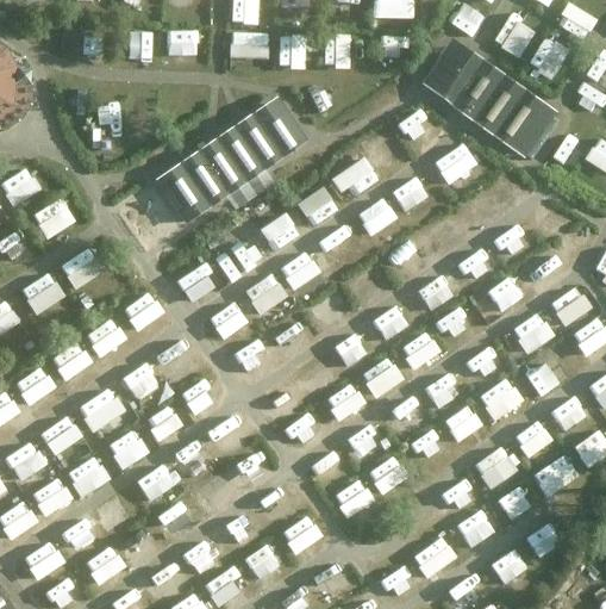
[(233,0),(233,24),(261,24),(260,0),(233,0)]
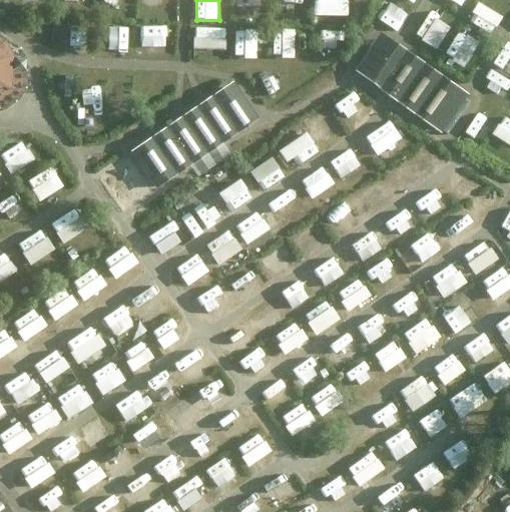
[(315,0),(316,15),(350,15),(349,0),(315,0)]
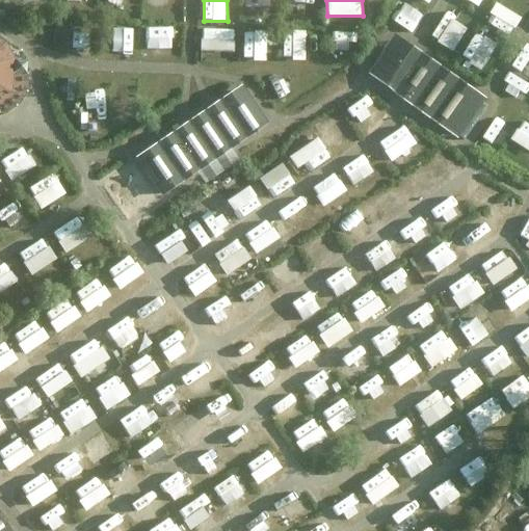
[(512,35),(523,14),(496,1),(485,23),(512,35)]
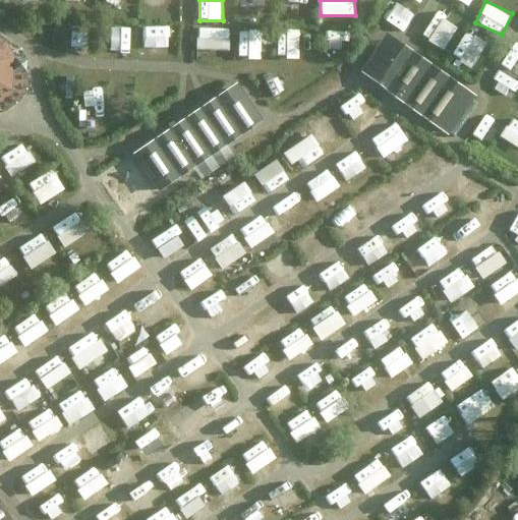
[(445,50),(460,24),(437,11),(422,36),(445,50)]
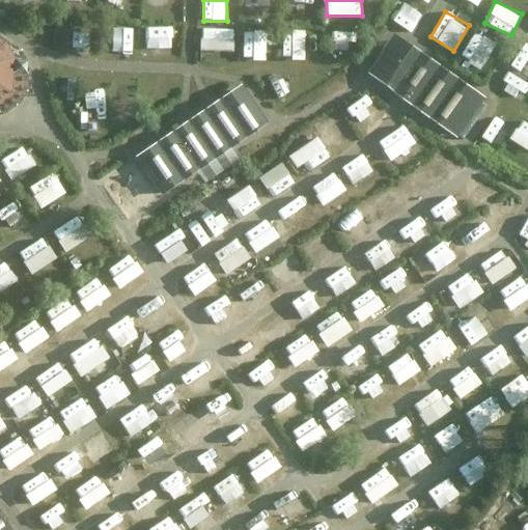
[(202,50),(234,51),(235,28),(202,27),(202,50)]
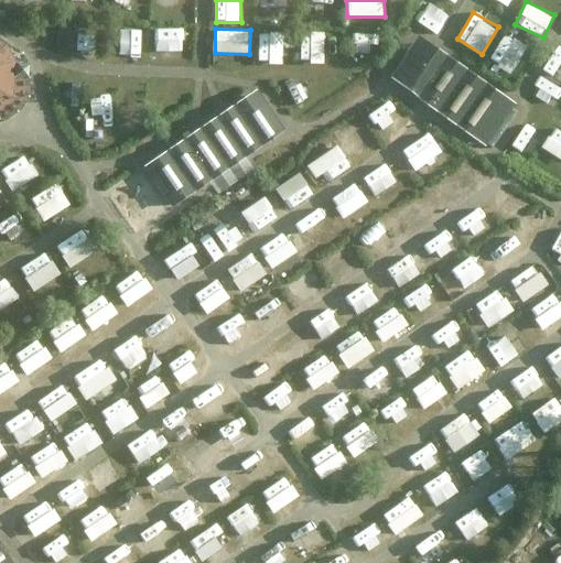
[(284,62),(284,32),(260,32),(260,62),(284,62)]
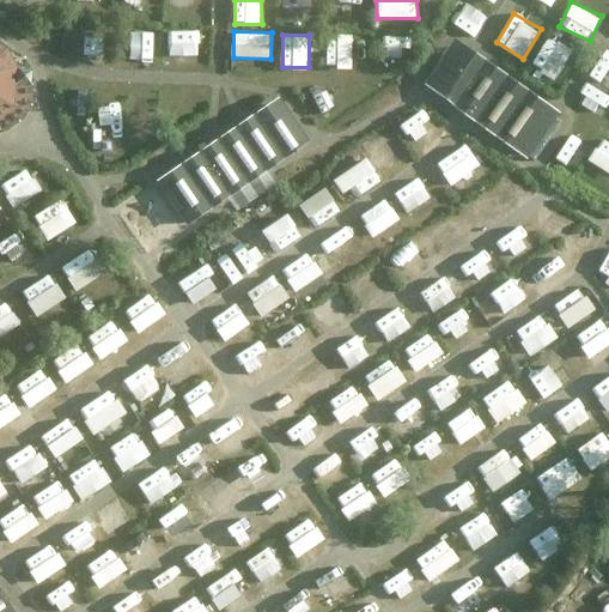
[(352,66),(353,36),(328,35),(327,65),(352,66)]
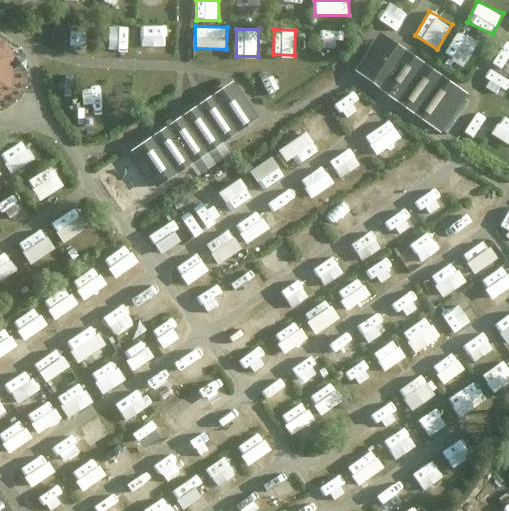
[(464,67),(479,42),(459,30),(443,55),(464,67)]
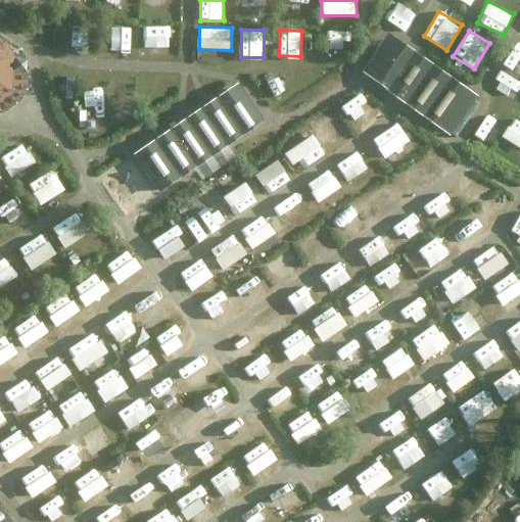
[(475,97),(385,33),(358,72),(447,137),(475,97)]
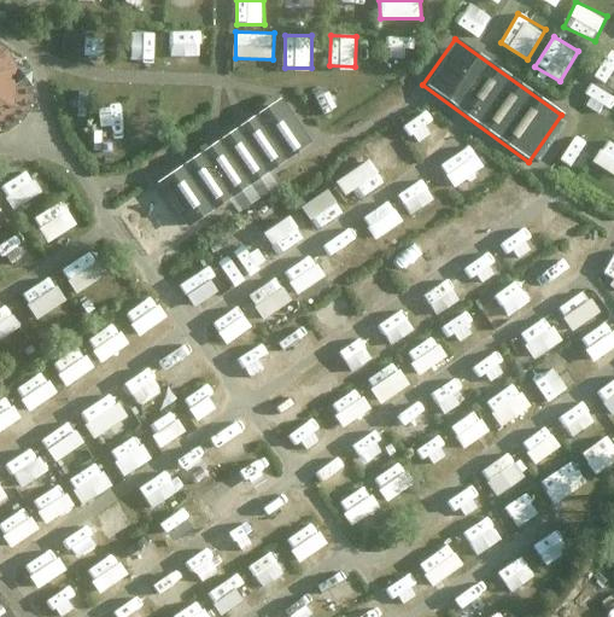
[(0,133),(23,116),(30,94),(27,69),(0,51),(0,133)]
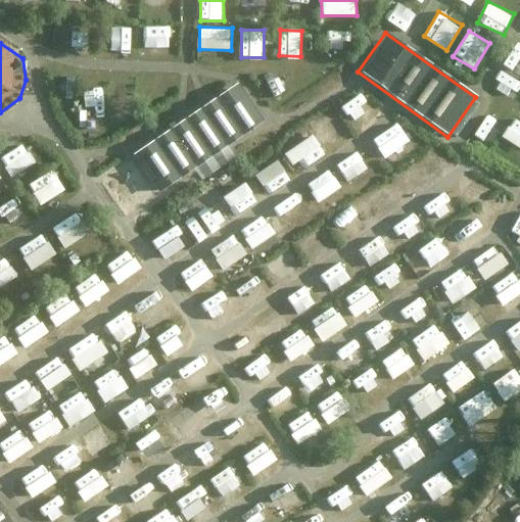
[(519,76),(519,45),(516,43),(503,66),(519,76)]
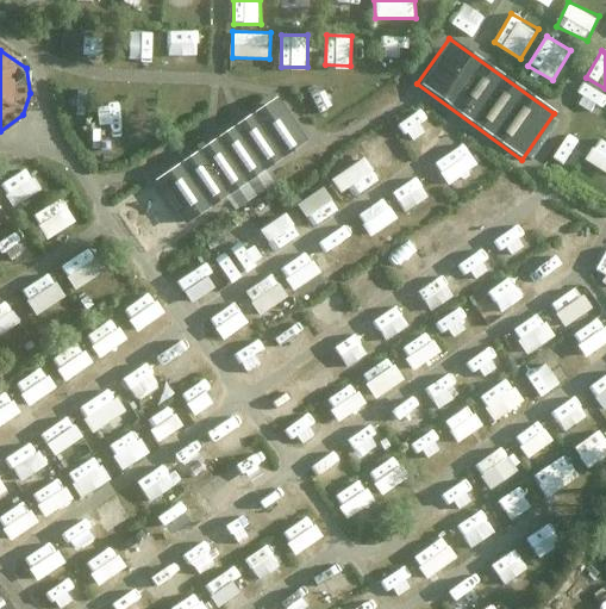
[(601,110),(605,98),(605,89),(583,81),(576,99),(601,110)]
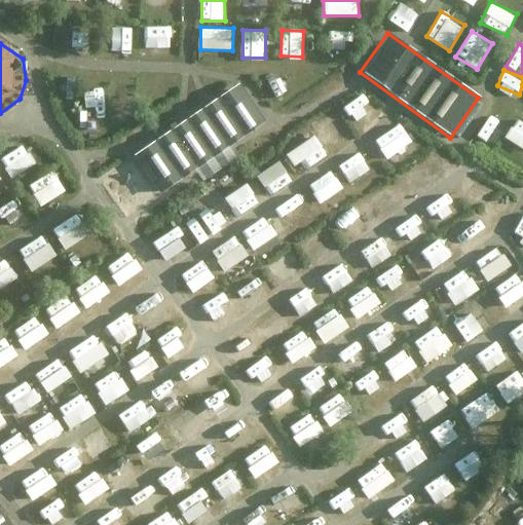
[(235,84),(131,154),(156,193),(261,123),(235,84)]
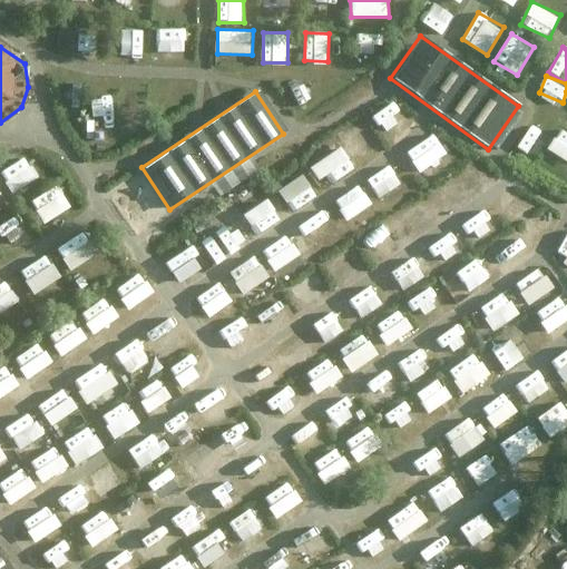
[(384,133),(402,120),(390,104),(373,116),(384,133)]
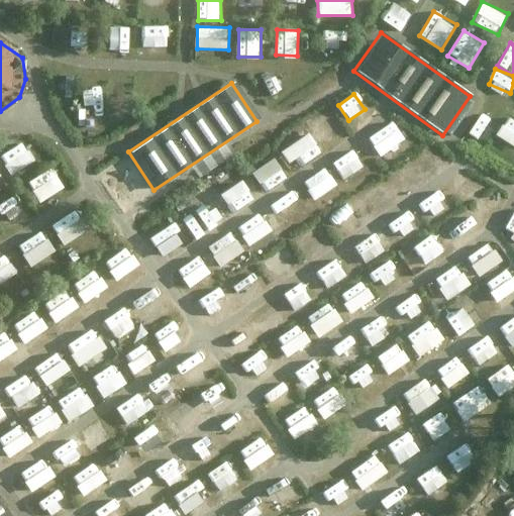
[(483,141),(496,122),(482,113),(470,133),(483,141)]
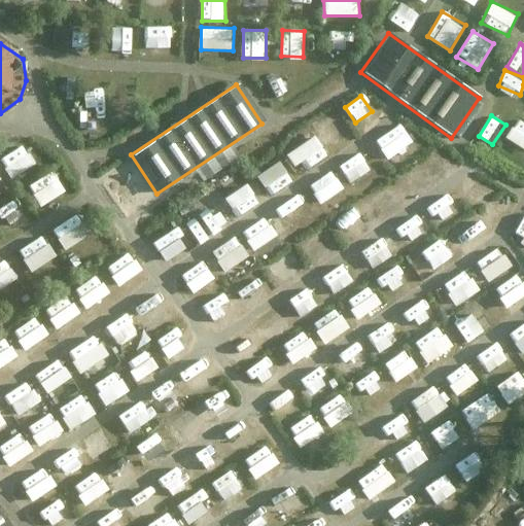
[(523,119),(519,117),(508,138),(523,147),(523,119)]
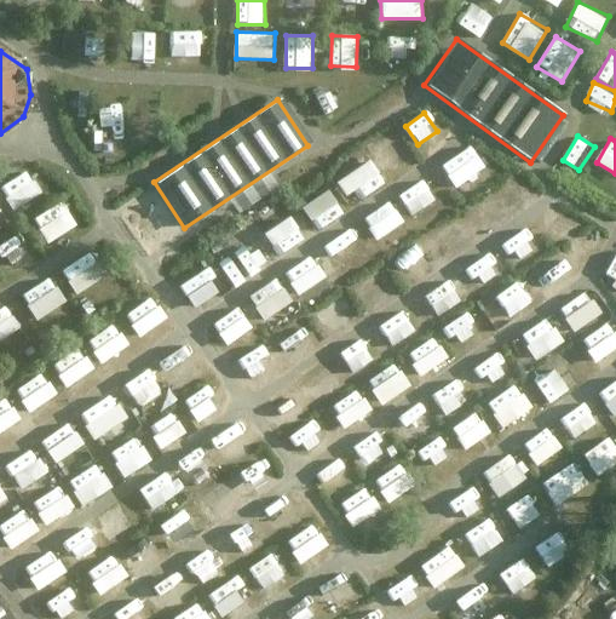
[(456,188),(489,168),(473,144),(442,164),(456,188)]
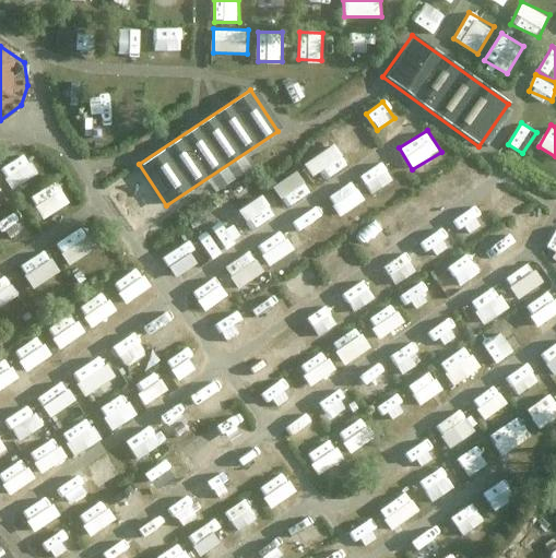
[(322,182),(350,163),(334,142),(307,162),(322,182)]
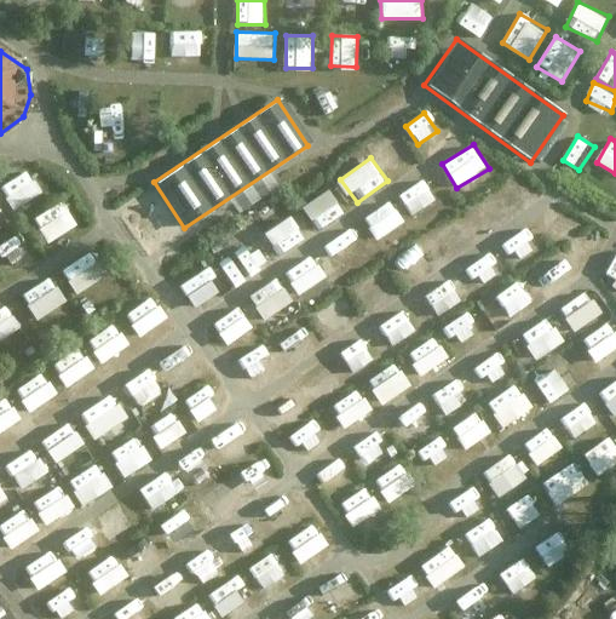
[(33,171),(1,183),(11,207),(42,196),(33,171)]
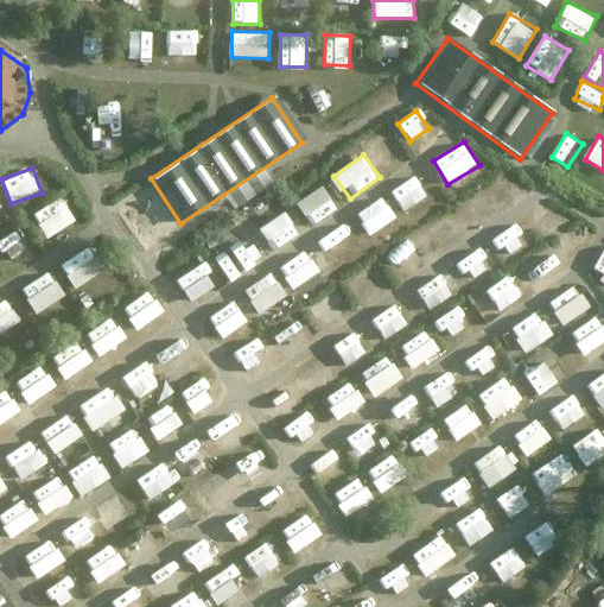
[(413,175),(390,190),(405,210),(427,195),(413,175)]
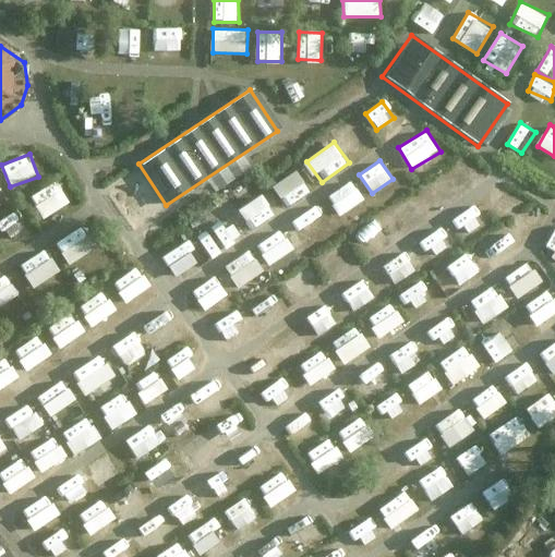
[(298,170),(274,185),(288,207),(311,191),(298,170)]
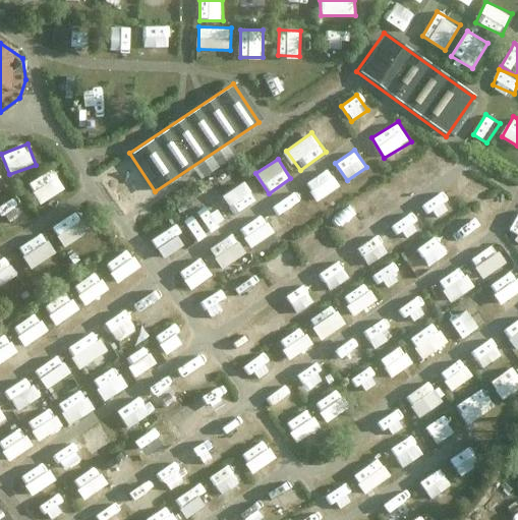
[(55,169),(29,181),(39,203),(65,191),(55,169)]
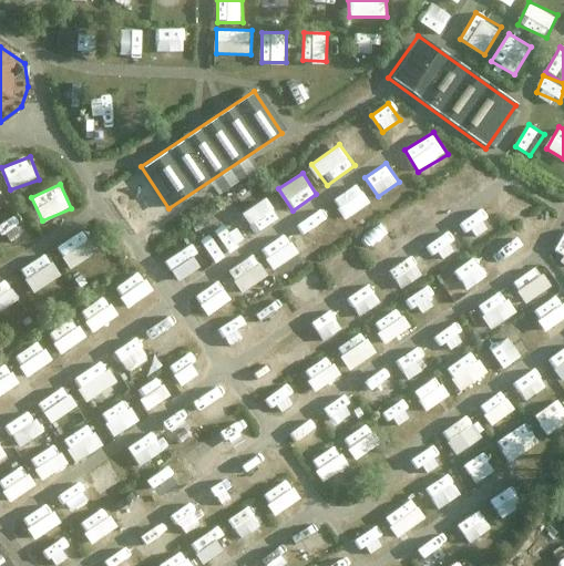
[(360,184),(334,196),(342,217),(370,206),(360,184)]
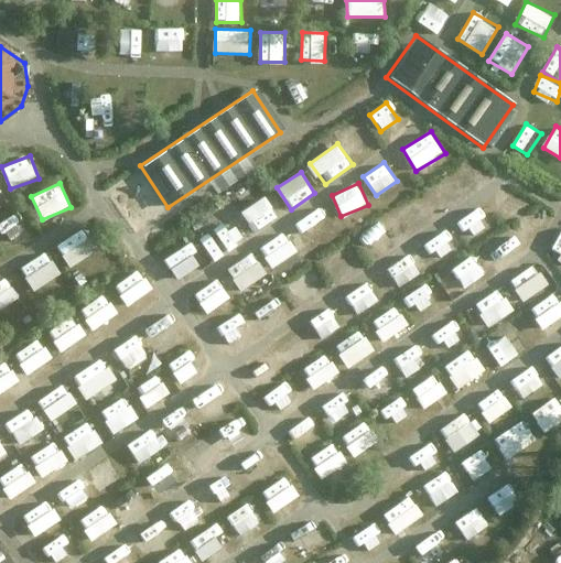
[(265,197),(243,212),(256,230),(278,216),(265,197)]
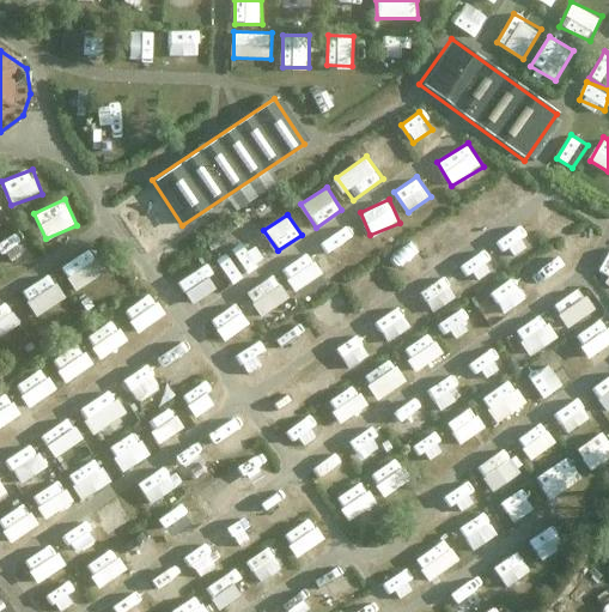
[(320,243),(336,268),(364,250),(347,225),(320,243)]
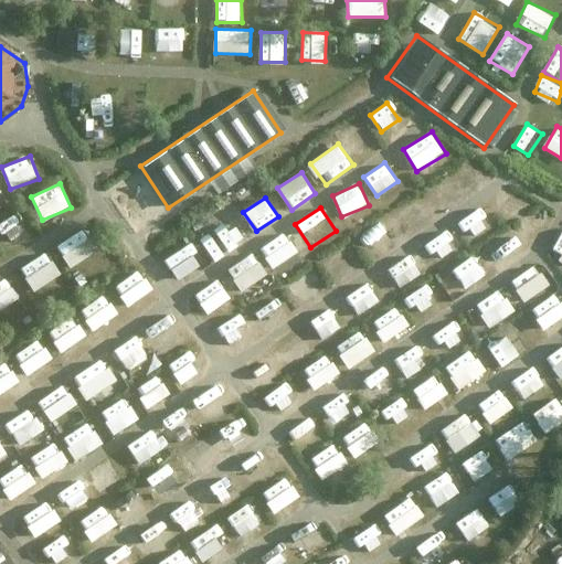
[(476,210),(458,222),(470,238),(488,227),(476,210)]
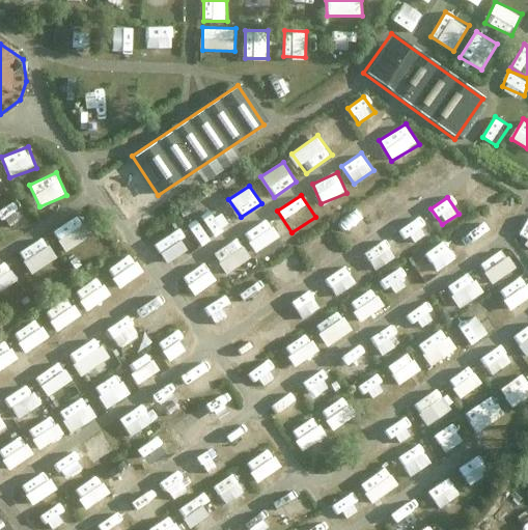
[(53,230),(66,252),(93,235),(80,214),(53,230)]
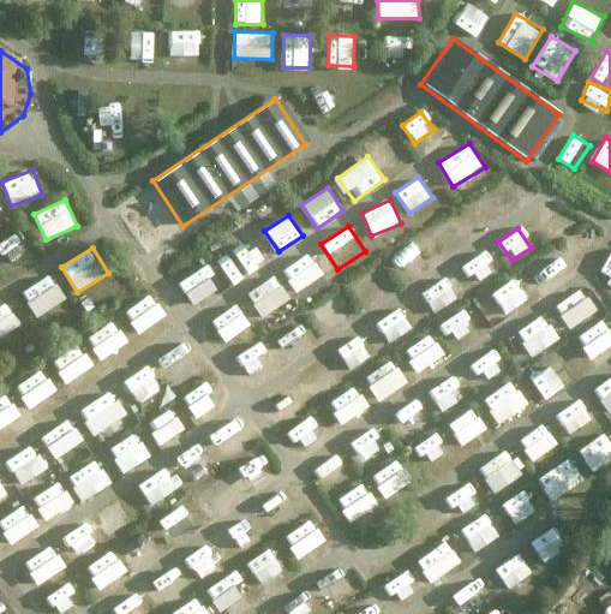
[(495,270),(481,251),(462,266),(474,284),(495,270)]
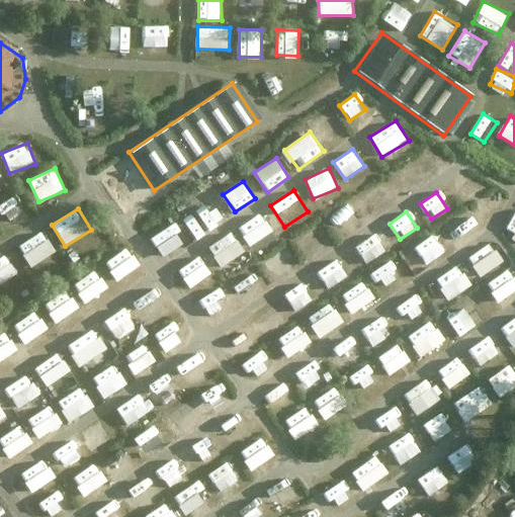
[(514,213),(506,230),(514,235),(514,213)]
